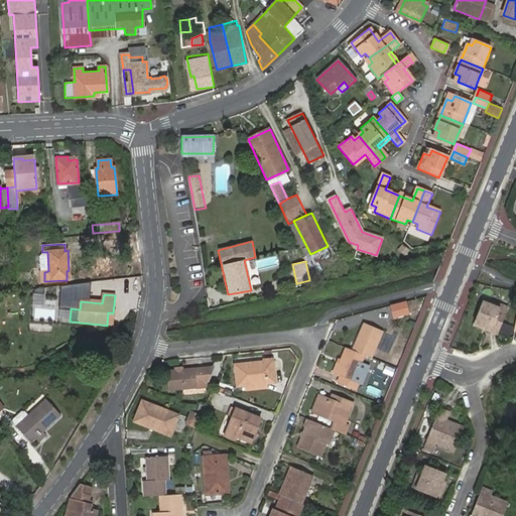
[(498,332),(507,308),(502,306),(492,302),(483,298),(475,319),(487,325),(487,328),(498,332)]
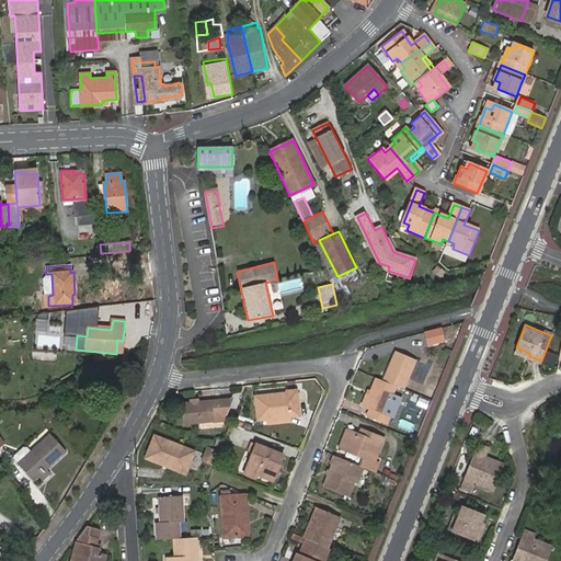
[(535,329),(546,333),(551,335),(553,332),(536,325),(535,329)]
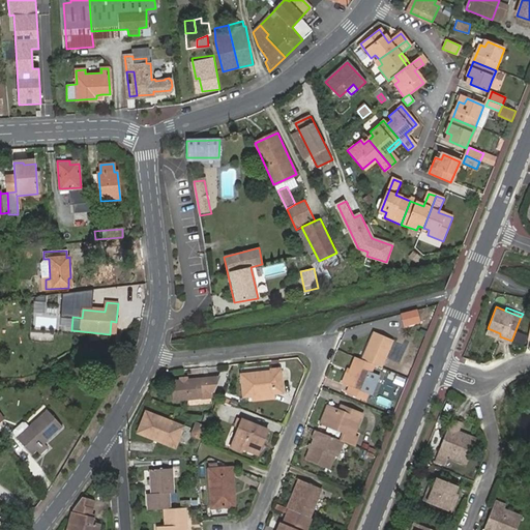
[(407,325),(419,322),(417,316),(405,318),(407,325)]
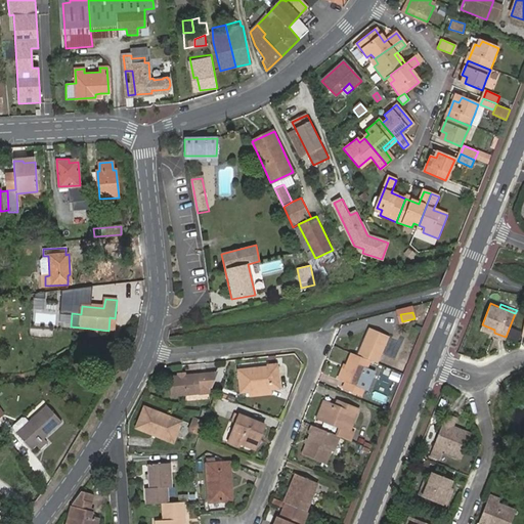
[(481,328),(494,333),(494,330),(482,324),(481,328)]
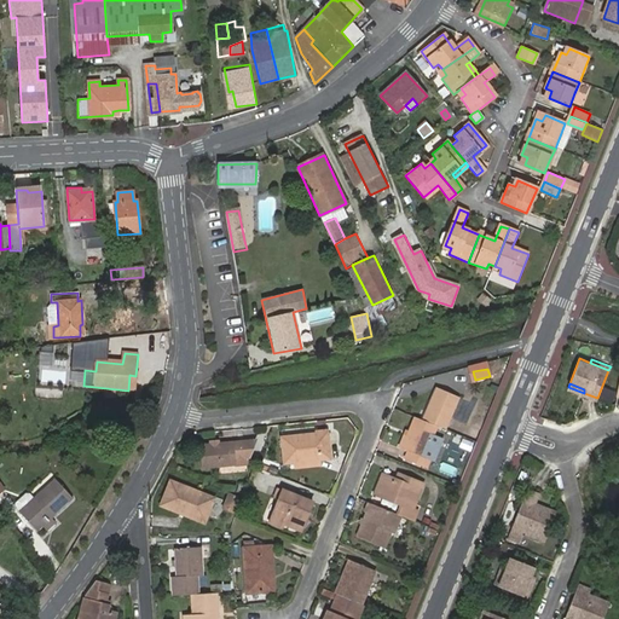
[(437,424),(444,427),(458,392),(437,385),(423,420),(437,424)]
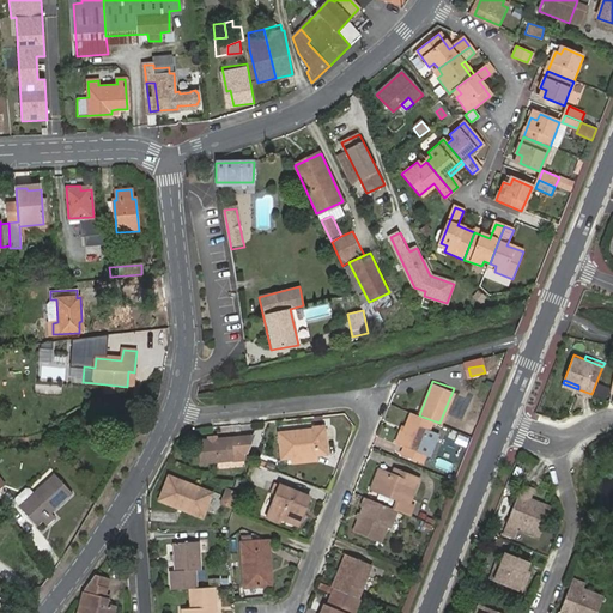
[(419,416),(412,412),(405,431),(400,443),(406,445),(402,454),(423,461),(426,453),(422,450),(432,420),(419,416)]
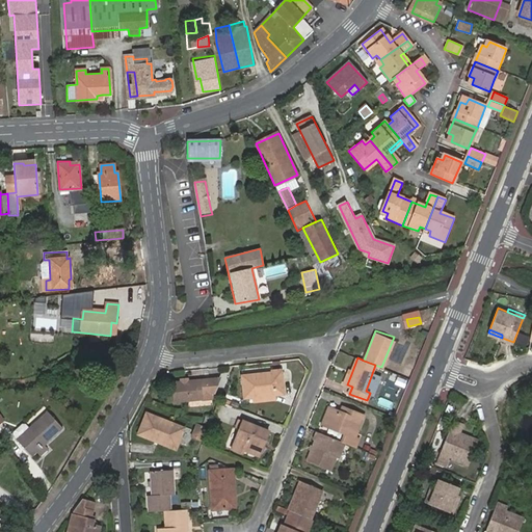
[(254,397),(274,395),(284,394),(281,371),(241,375),(244,398),(254,397)]
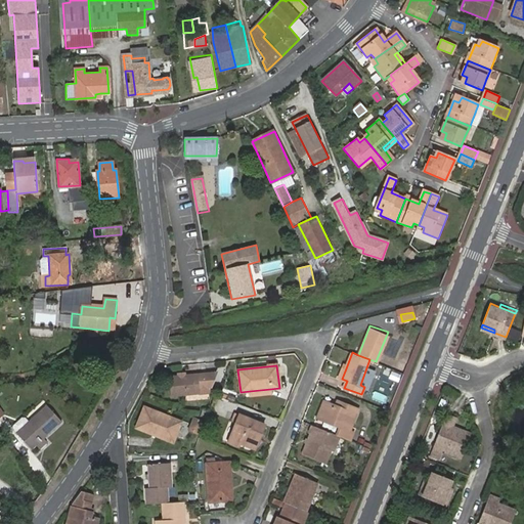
[(208,386),(206,373),(168,377),(170,395),(199,392),(199,387),(208,386)]
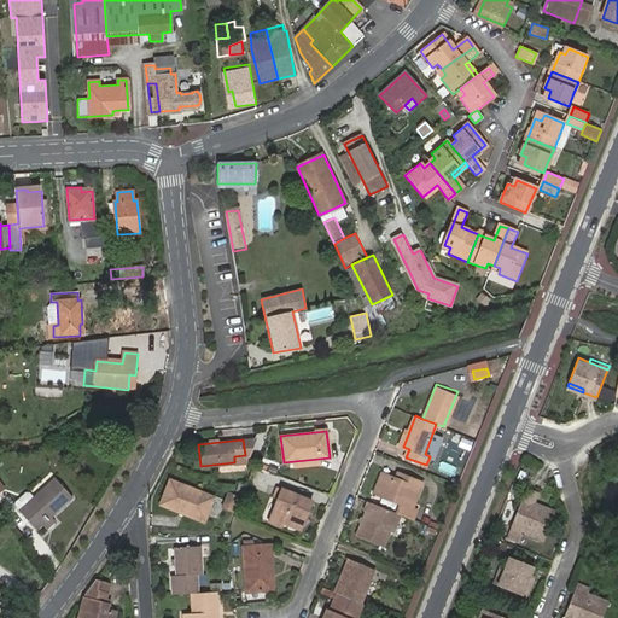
[(254,439),(243,439),(245,455),(249,455),(254,439)]
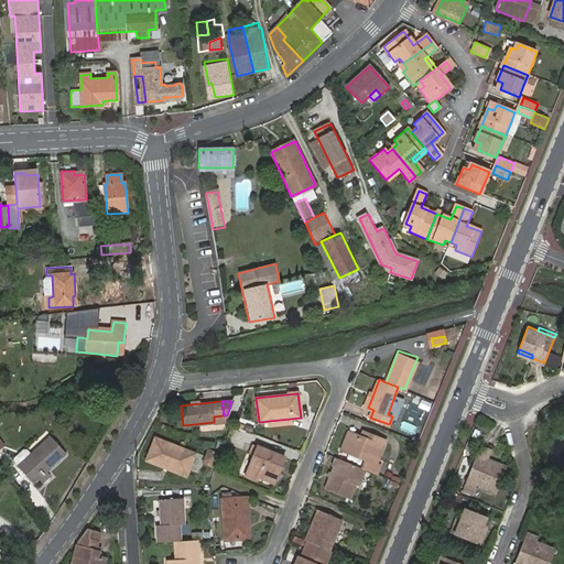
[(414,434),(416,425),(402,421),(399,430),(414,434)]
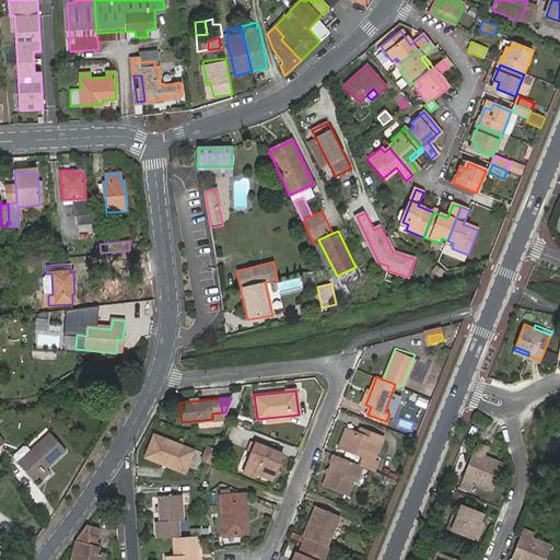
[(363,466),(374,469),(377,461),(374,458),(383,438),(365,431),(363,435),(359,433),(347,429),(340,444),(364,454),(361,465),(363,466)]
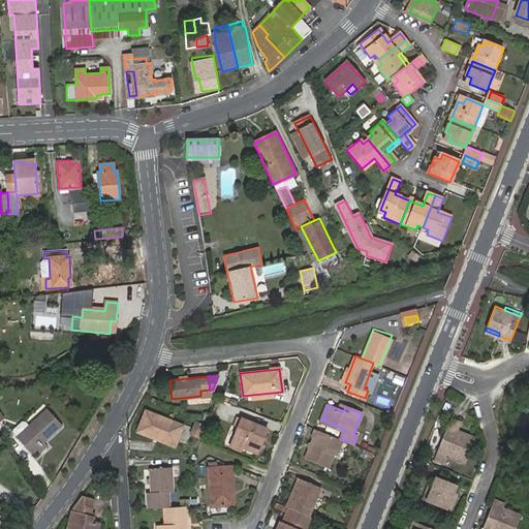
[(17,438),(31,454),(44,441),(62,425),(48,409),(29,427),(26,424),(23,424),(14,431),(14,434),(18,437),(17,438)]
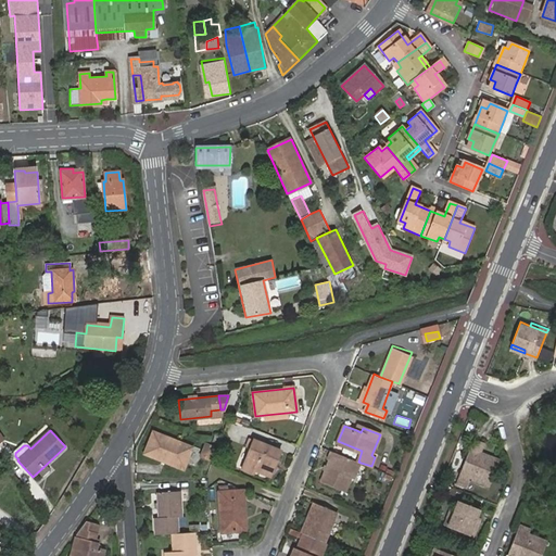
[(149,452),(156,433),(153,431),(143,454),(164,463),(165,459),(149,452)]
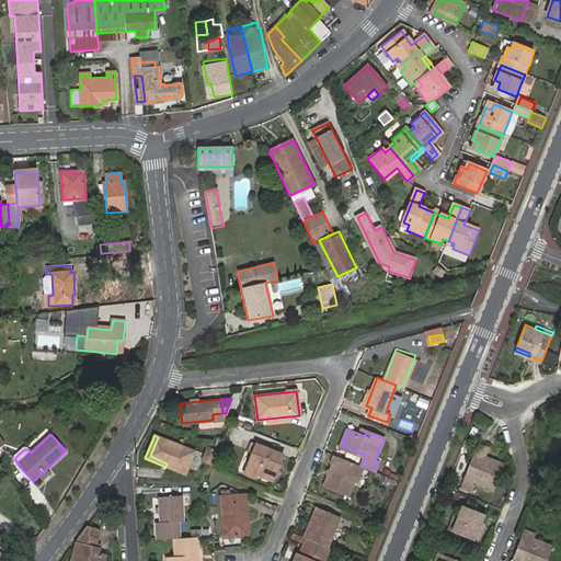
[(193,450),(158,437),(150,456),(167,464),(165,467),(184,474),(193,450)]
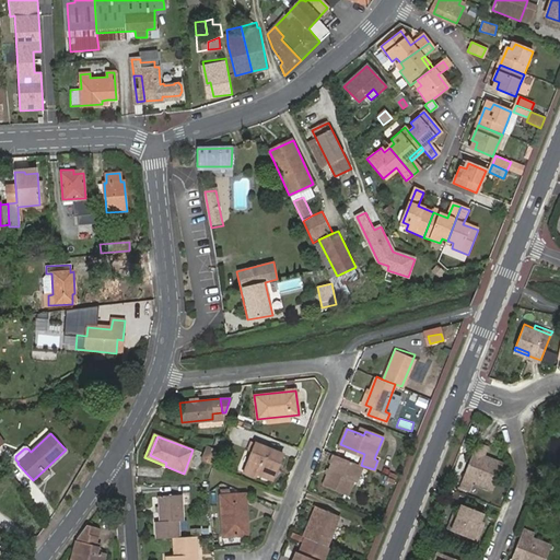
[(275,461),(279,463),(282,454),(252,441),(247,450),(252,452),(244,471),(255,476),(256,473),(268,477),(275,461)]
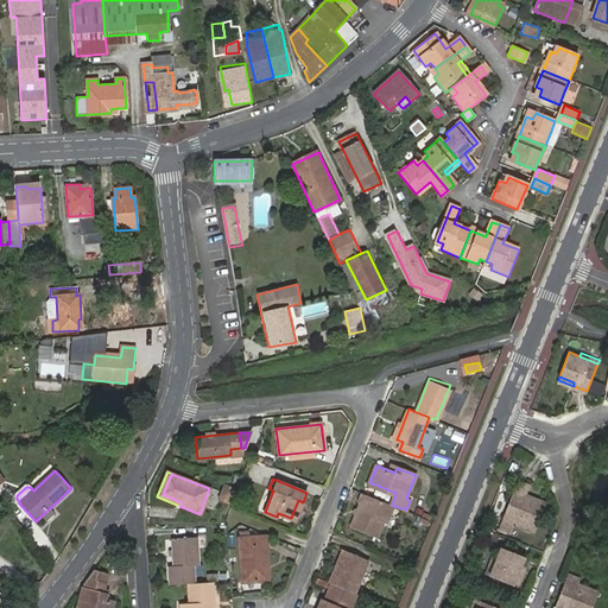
[(519,480),(505,518),(517,523),(537,531),(548,504),(527,495),(531,483),(519,480)]
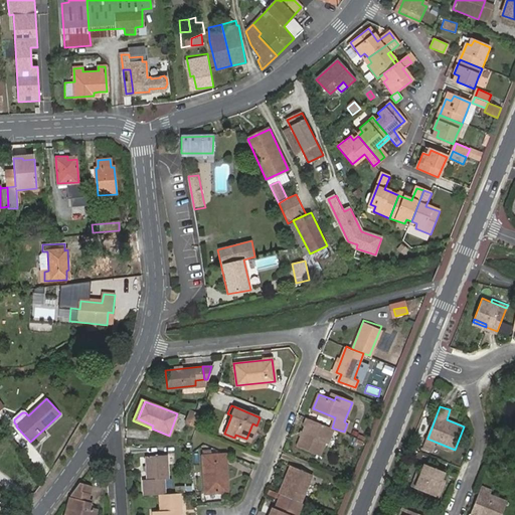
[(183,423),(194,427),(199,413),(188,409),(183,423)]
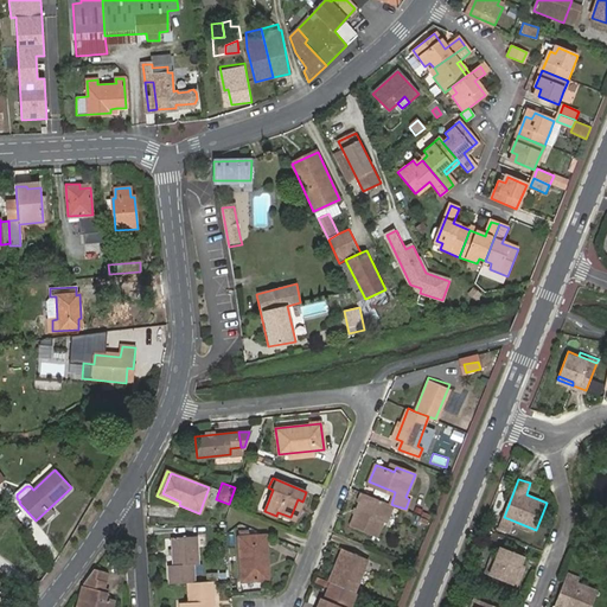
[(391,504),(364,493),(352,525),(377,536),(384,521),(387,522),(394,505),(391,504)]
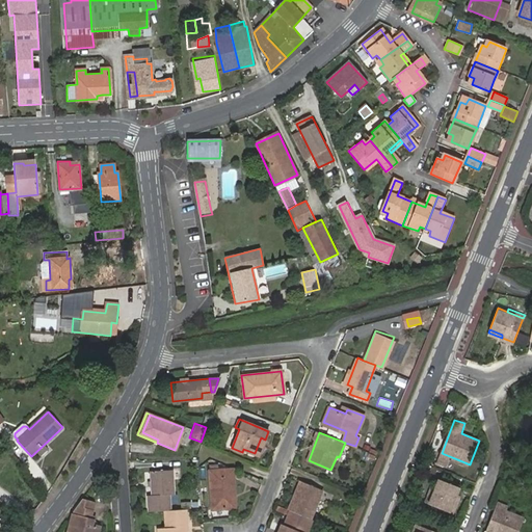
[(259,454),(265,440),(261,437),(255,453),(259,454)]
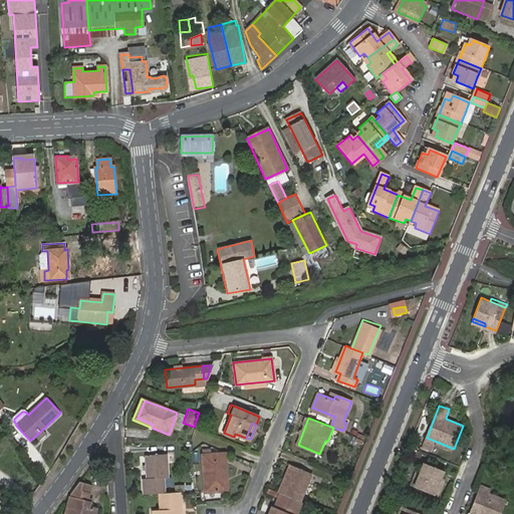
[(43,429),(35,436),(39,440),(46,433),(43,429)]
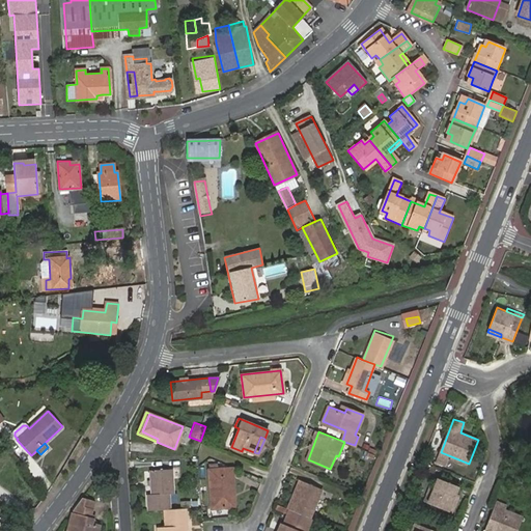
[(208,470),(212,508),(231,507),(230,493),(233,493),(232,468),(208,470)]
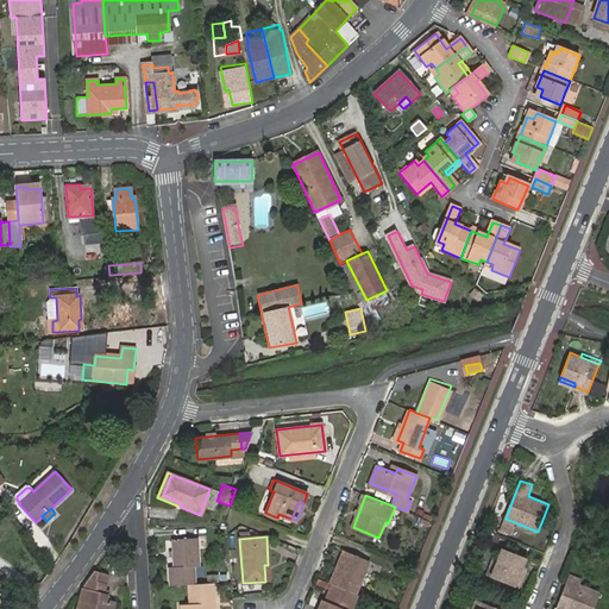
[(168,567),(168,585),(189,584),(194,584),(193,566),(198,566),(195,538),(171,539),(173,567),(168,567)]
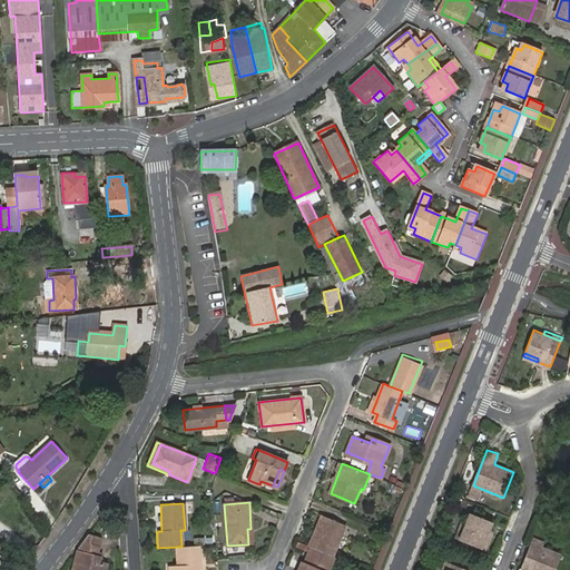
[(322,514),(316,529),(321,531),(326,517),(322,514)]
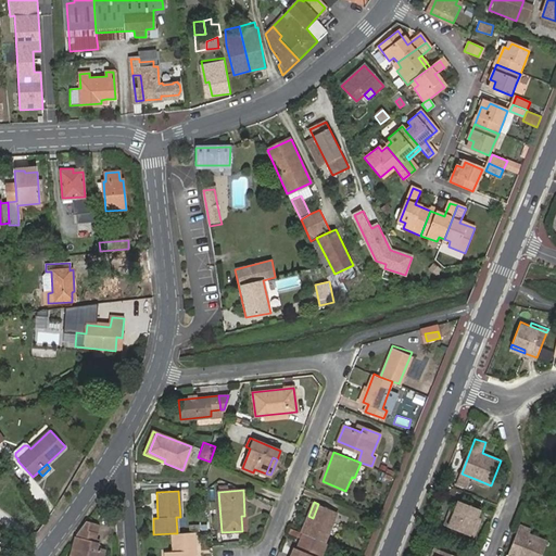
[(457,509),(450,528),(475,538),(479,527),(475,525),(478,518),(480,510),(460,503),(457,509)]
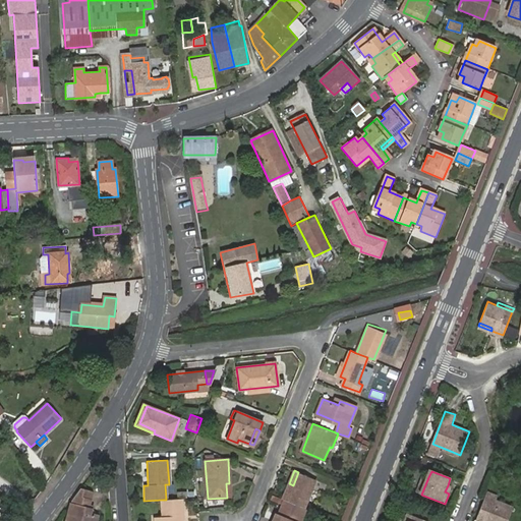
[(289,483),(283,500),(285,500),(305,509),(316,480),(298,472),(293,485),(289,483)]
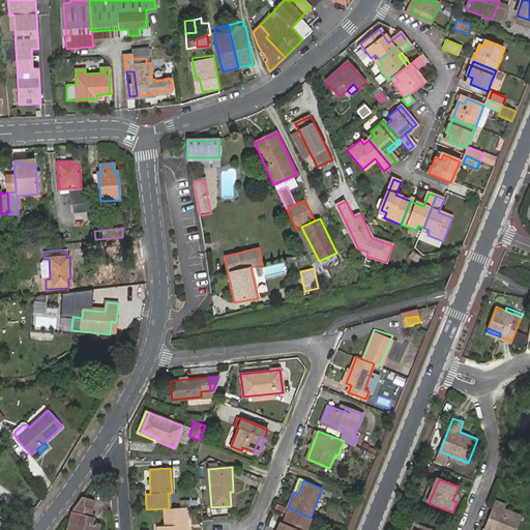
[(424,501),(429,503),(436,486),(432,484),(424,501)]
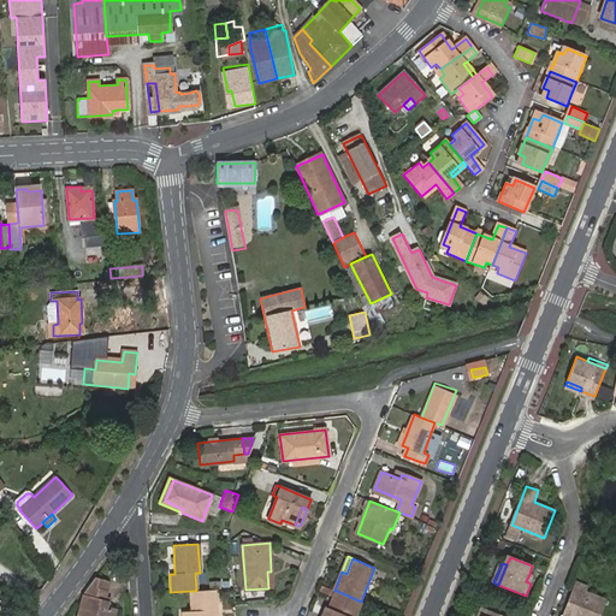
[(95,579),(86,592),(80,612),(78,615),(113,615),(116,612),(116,608),(108,606),(111,597),(110,597),(106,596),(110,581),(95,579)]
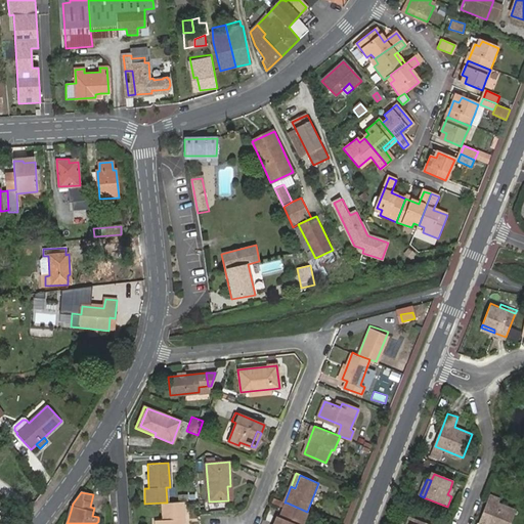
[(489,500),(479,523),(512,523),(518,511),(500,505),(489,500)]
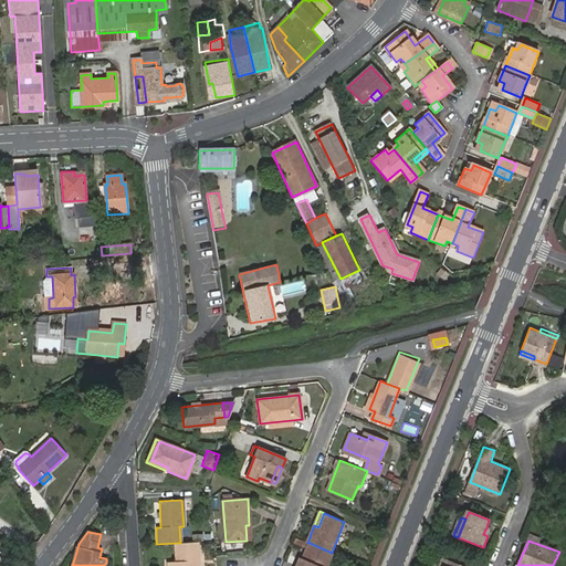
[(180,543),(176,543),(176,562),(168,563),(167,565),(195,565),(196,565),(195,559),(198,559),(197,542),(180,543)]
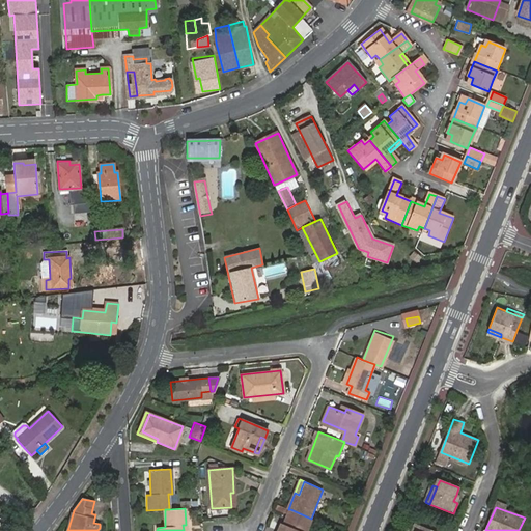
[(307,530),(313,519),(311,519),(290,509),(284,525),(282,524),(278,530),(307,530)]
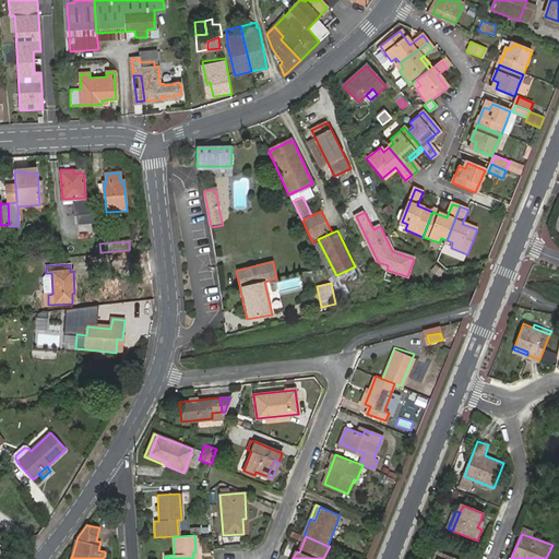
[(0,543),(0,558),(3,558),(10,551),(0,543)]
